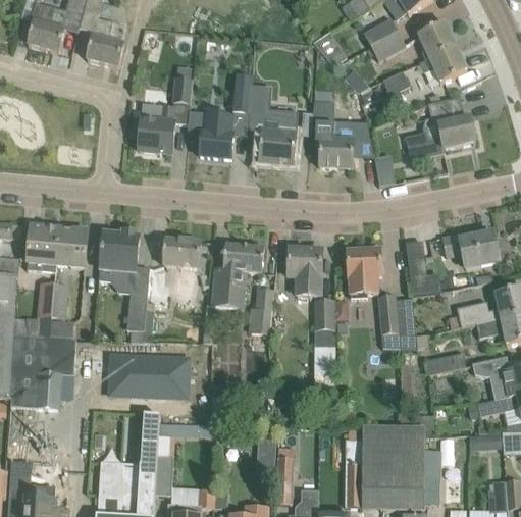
[(80,28),(87,0),(68,0),(65,9),(35,2),(30,20),(33,21),(28,45),(58,52),(64,29),(77,32),(79,27),(80,28)]
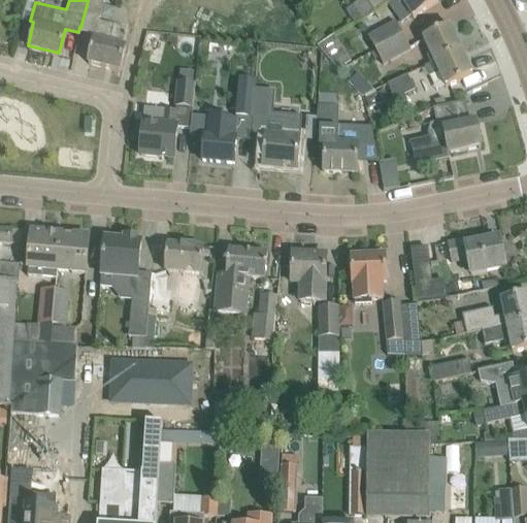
[(88,0),(80,28),(95,31),(88,60),(119,68),(125,43),(123,42),(127,26),(98,18),(102,0),(88,0)]
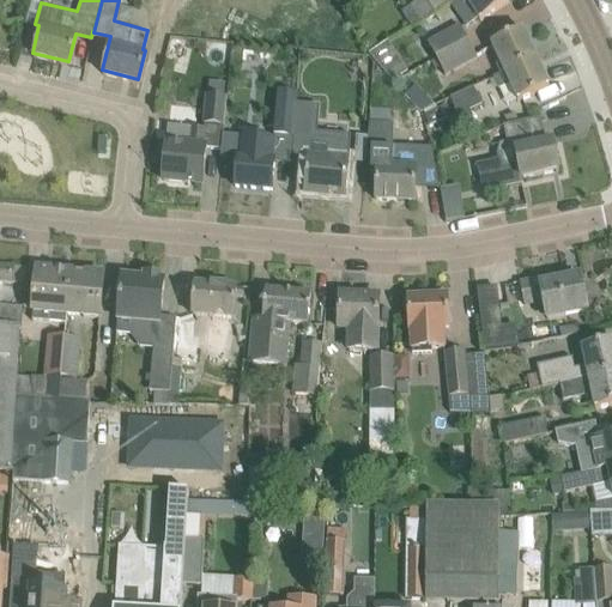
[(411,23),(446,0),(410,0),(411,1),(400,7),(411,23)]
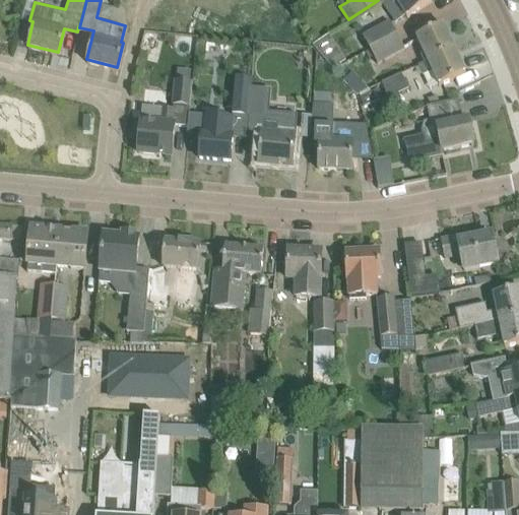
[(405,14),(413,9),(427,0),(391,0),(392,1),(394,0),(396,0),(405,14)]
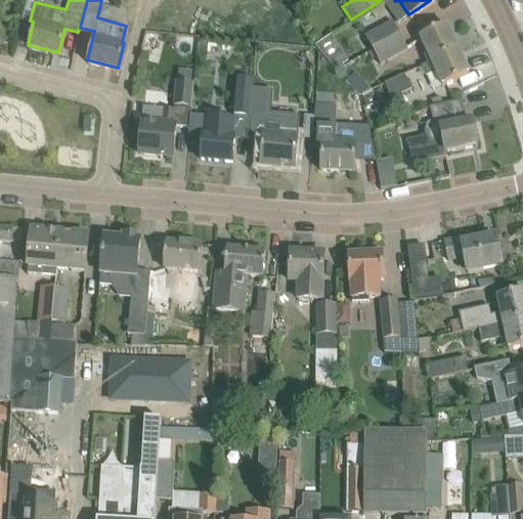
[(372,47),(399,33),(392,18),(364,33),(372,47)]
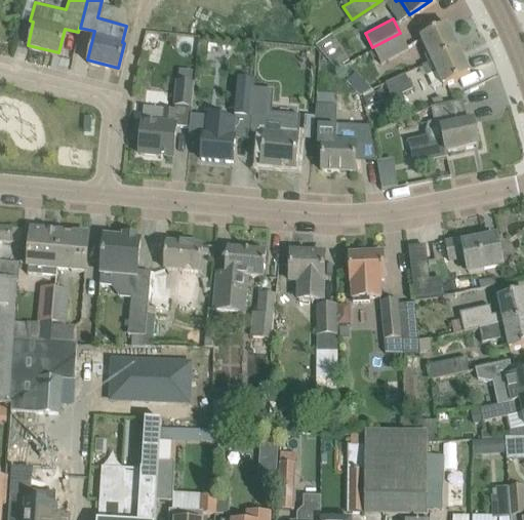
[(430,58),(457,46),(446,22),(419,34),(430,58)]
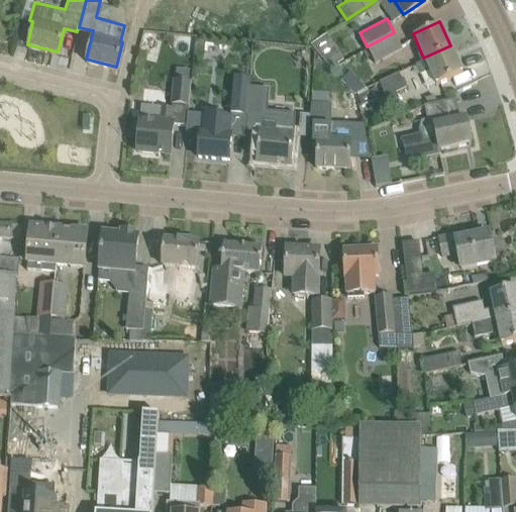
[(367,46),(374,60),(401,45),(394,32),(367,46)]
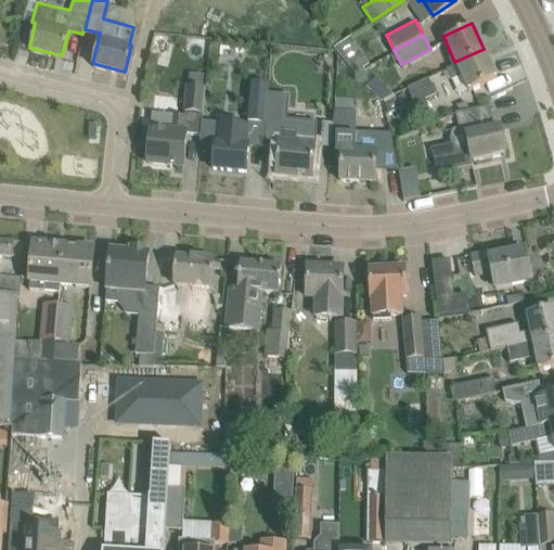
[(466,88),(476,84),(495,75),(484,49),(454,62),(460,73),(451,76),(458,91),(466,87),(466,88)]
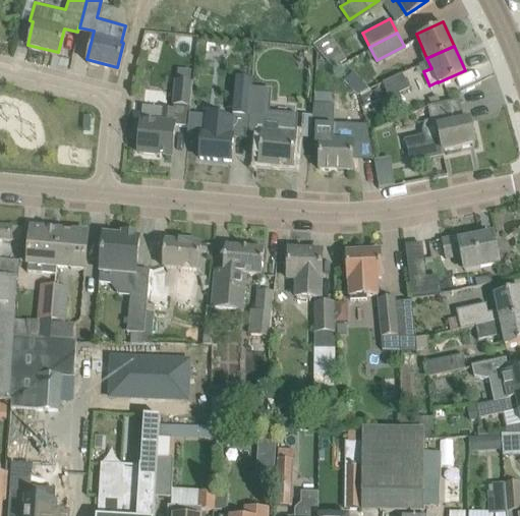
[(248,112),(251,67),(243,66),(242,74),(235,73),(232,111),(248,112)]
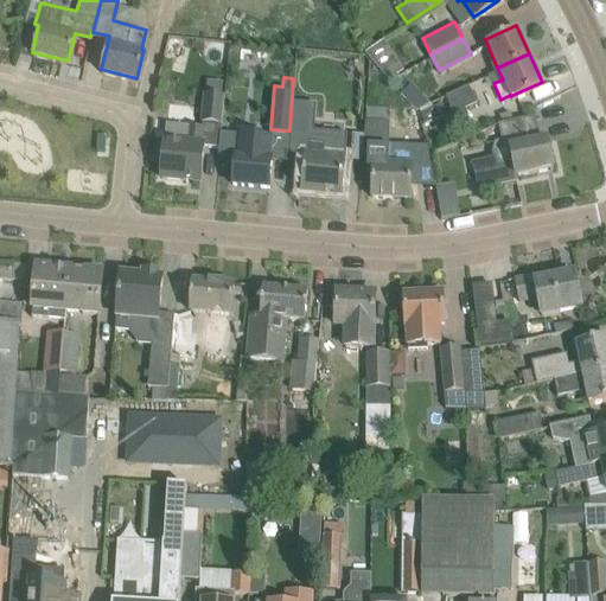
[(410,80),(399,90),(415,107),(419,104),(429,100),(410,80)]
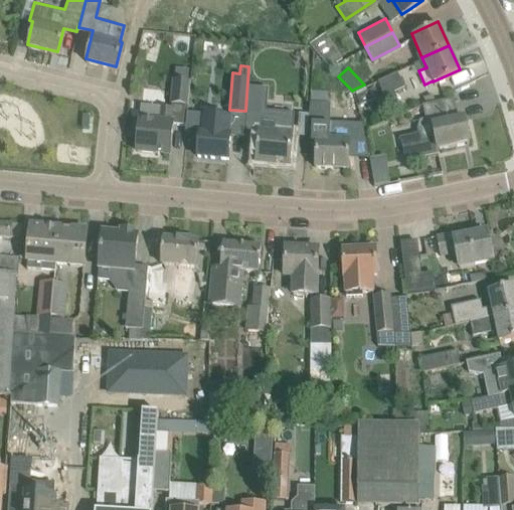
[(396,69),(387,74),(376,79),(385,101),(396,96),(394,90),(404,85),(396,69)]
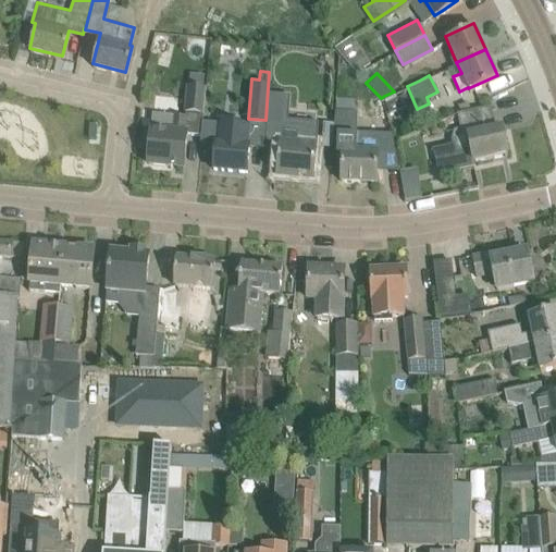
[(201,119),(204,98),(205,83),(185,81),(182,113),(172,112),(170,129),(150,126),(147,159),(183,163),(186,132),(200,133),(201,119)]
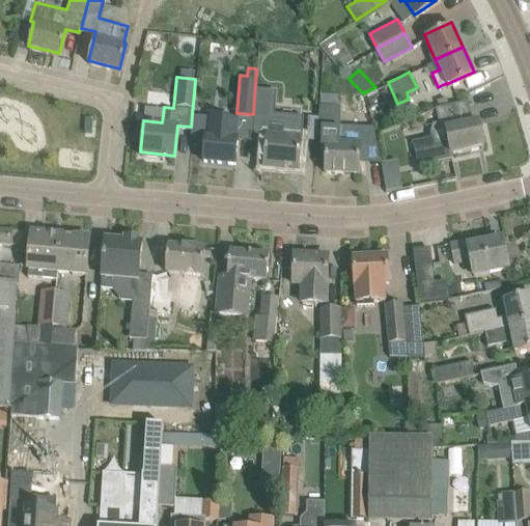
[(371,105),(390,95),(386,87),(378,91),(375,87),(366,91),(368,94),(366,95),(371,105)]
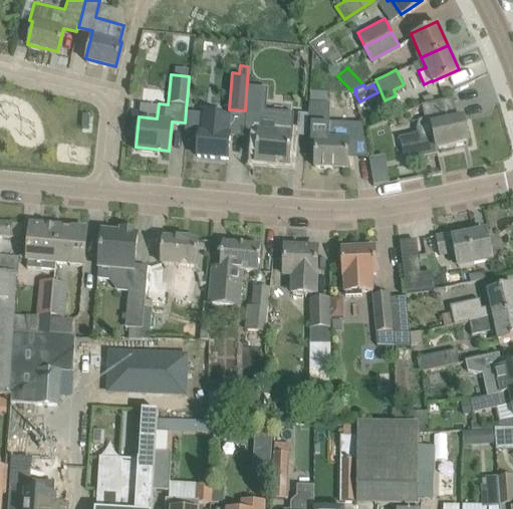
[(202,110),(203,97),(204,92),(188,90),(186,109),(201,110),(199,131),(196,153),(227,156),(229,133),(227,133),(229,113),(202,110)]
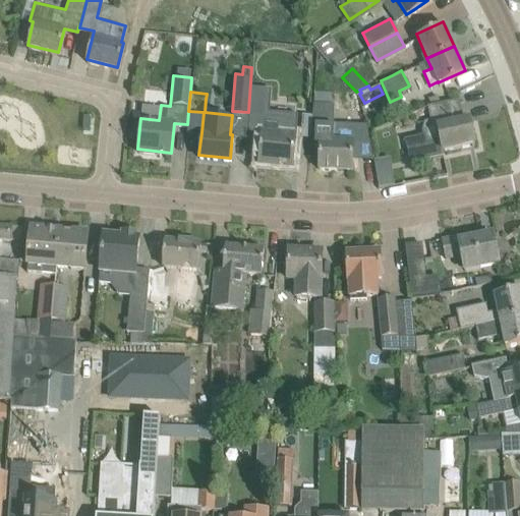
[(332,124),(333,116),(333,101),(324,100),(325,93),(313,93),(312,105),(311,115),(315,115),(314,141),(320,141),(319,166),(351,168),(352,140),(351,124),(332,124)]
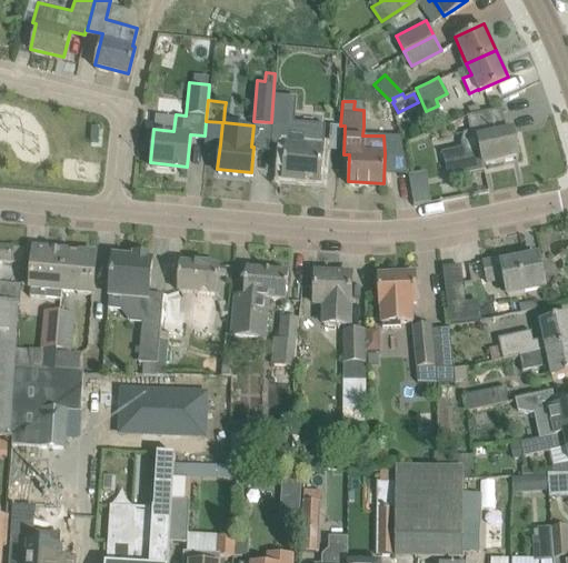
[(442,149),(442,151),(447,173),(485,166),(484,160),(517,153),(511,128),(506,129),(500,104),(460,113),(464,131),(470,130),(475,151),(459,154),(458,146),(442,149)]
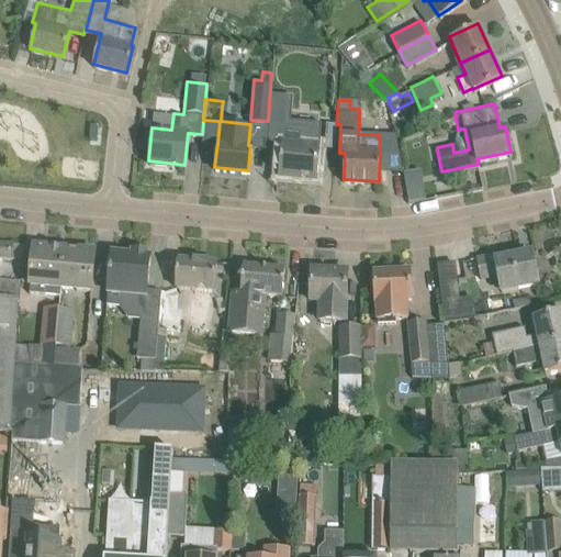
[(315,177),(317,155),(320,127),(303,126),(301,143),(282,142),(279,174),(315,177)]
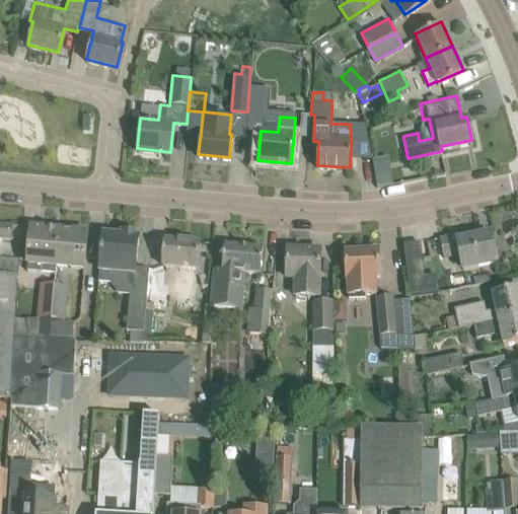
[(376,181),(391,179),(388,153),(373,155),(376,181)]
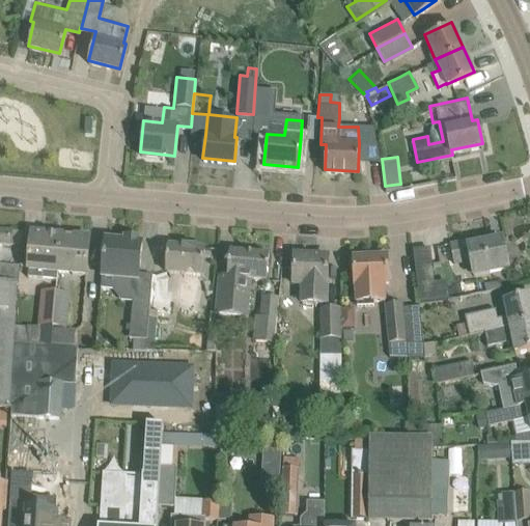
[(0,239),(8,241),(10,227),(0,225),(0,239)]
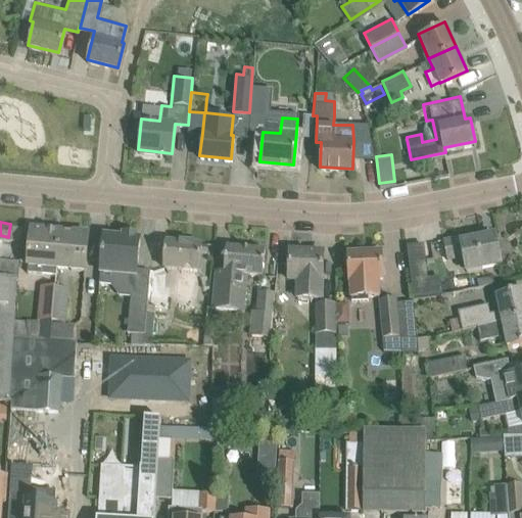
[(56,228),(57,224),(45,223),(45,227),(31,226),(27,270),(55,272),(56,264),(59,228),(56,228)]
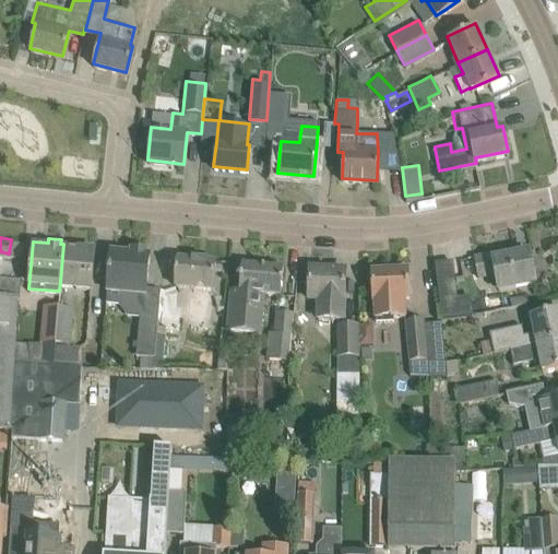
[(90,285),(92,269),(93,247),(63,244),(60,282),(90,285)]
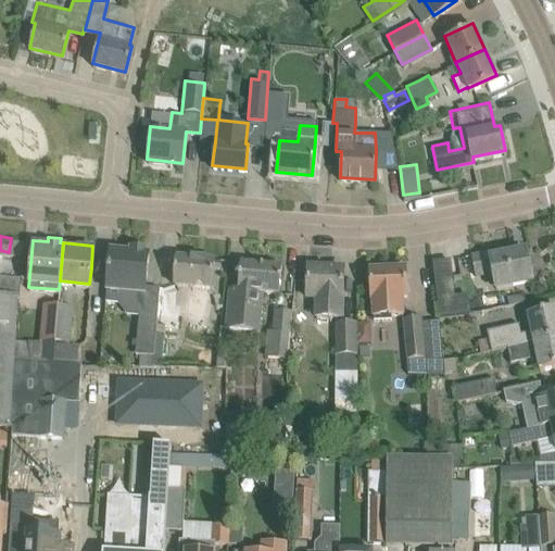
[(143,307),(146,272),(148,250),(144,250),(146,246),(130,245),(129,249),(110,247),(105,298),(118,299),(124,305),(143,307)]
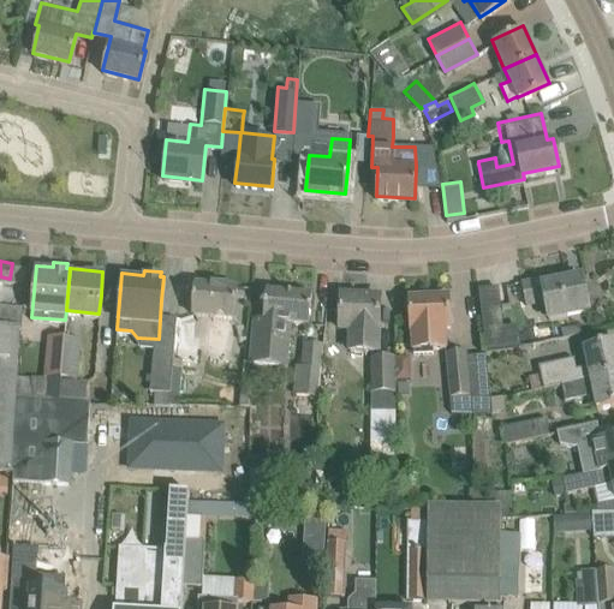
[(520,280),(524,298),(543,294),(548,315),(588,306),(580,274),(542,281),(541,275),(520,280)]
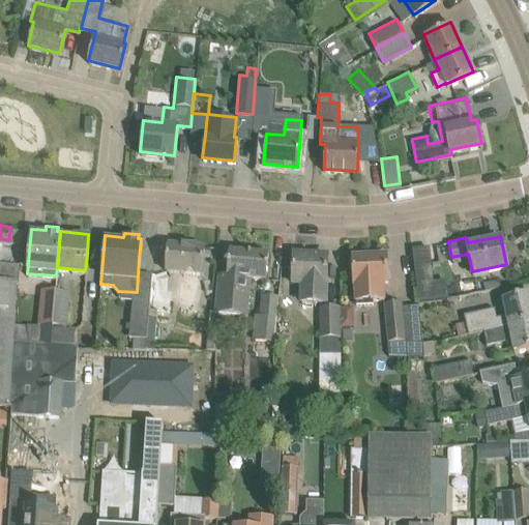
[(201,270),(201,265),(203,244),(168,241),(166,268),(180,269),(178,295),(176,304),(196,308),(197,296),(200,270),(201,270)]
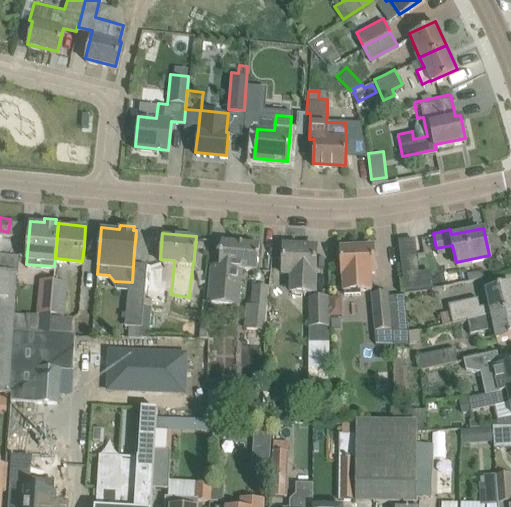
[(415,256),(413,237),(397,239),(400,264),(412,263),(415,256)]
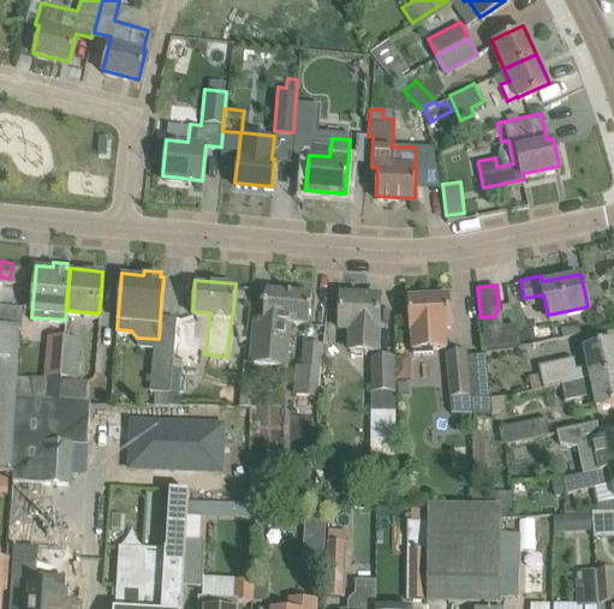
[(309,320),(309,314),(311,290),(266,286),(263,315),(254,314),(250,359),(287,362),(290,338),(291,318),(309,320)]
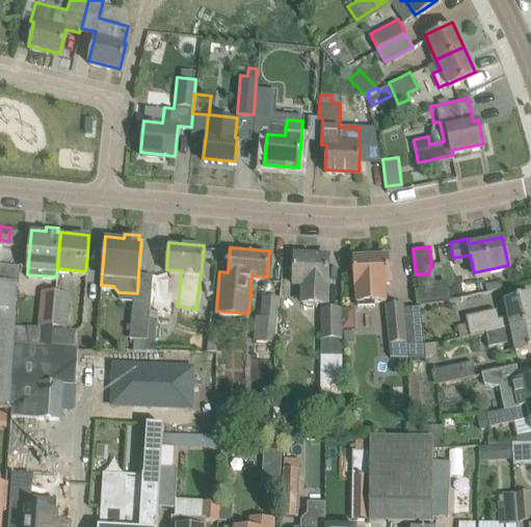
[(326,282),(326,274),(327,254),(294,253),(293,281),(312,282),(311,298),(324,298),(325,282),(326,282)]
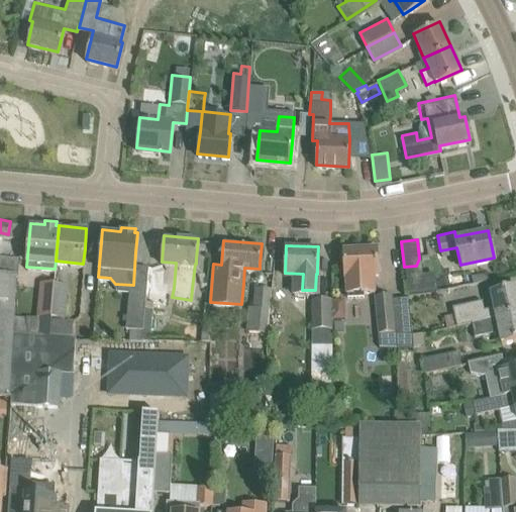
[(378,272),(377,266),(377,245),(343,247),(344,280),(344,291),(346,291),(346,293),(364,293),(364,289),(374,289),(374,272),(378,272)]
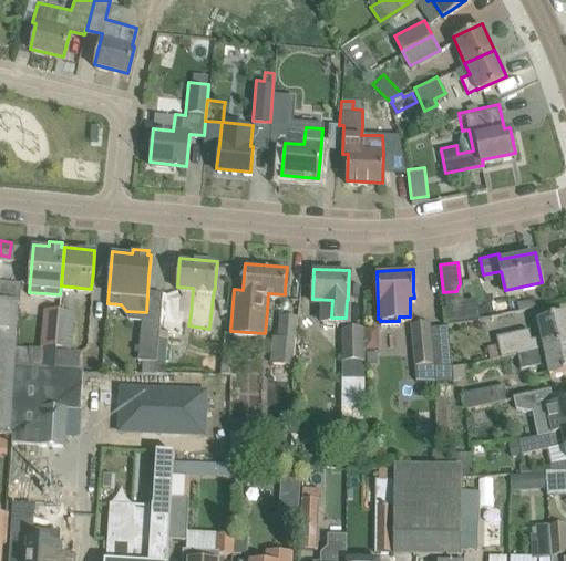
[(21,299),(22,278),(7,277),(6,282),(0,281),(0,297),(18,299),(21,299)]
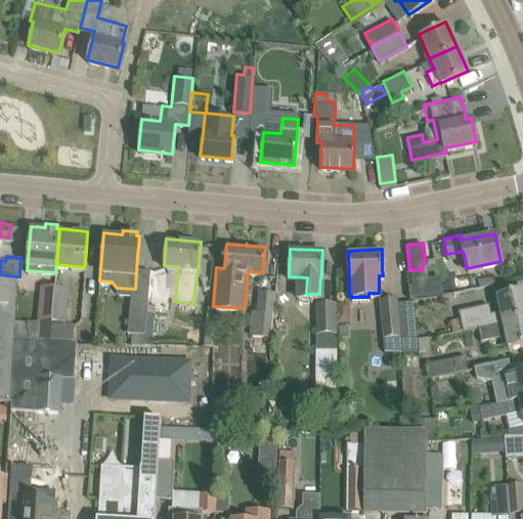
[(153,337),(155,304),(169,305),(171,283),(166,283),(167,269),(150,268),(148,296),(143,342),(160,342),(160,337),(153,337)]
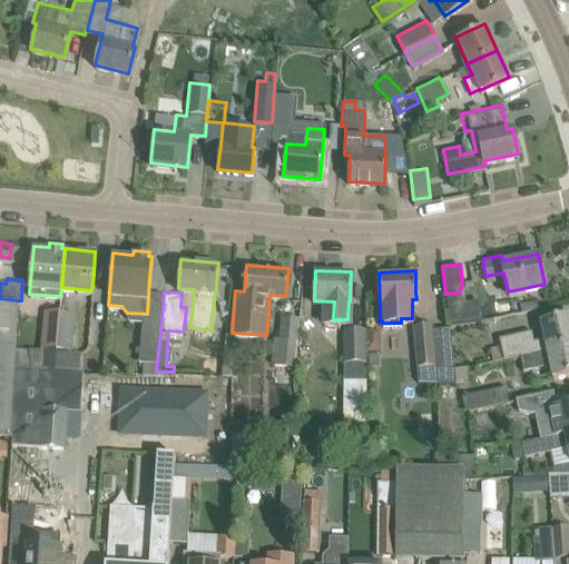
[(0,340),(15,343),(18,300),(0,298),(0,340)]
